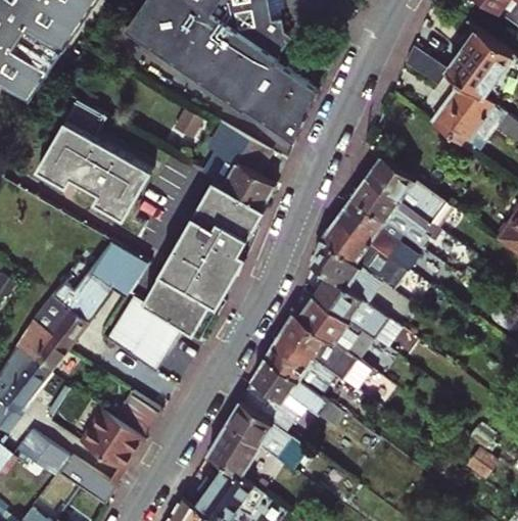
[(0,67),(34,90),(95,0),(0,0),(0,67)]
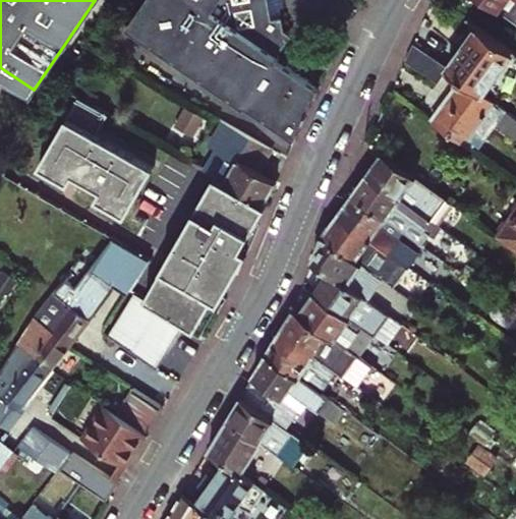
[(307,111),(319,89),(276,60),(278,58),(275,56),(289,36),(281,31),(276,0),(145,0),(124,31),(243,111),(244,109),(293,141),(304,117),(298,113),(302,108),(307,111)]
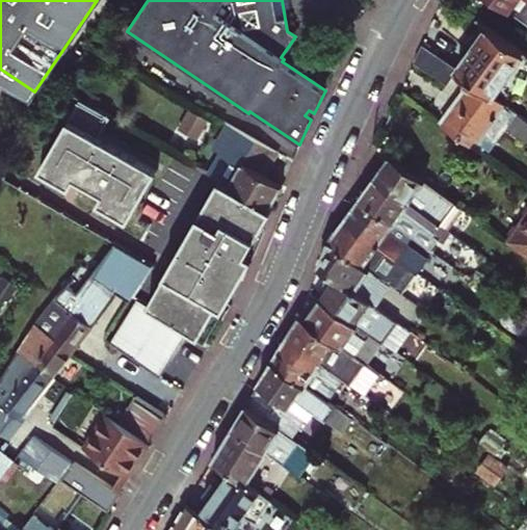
[(526,0),(483,0),(504,15),(526,31),(526,0)]
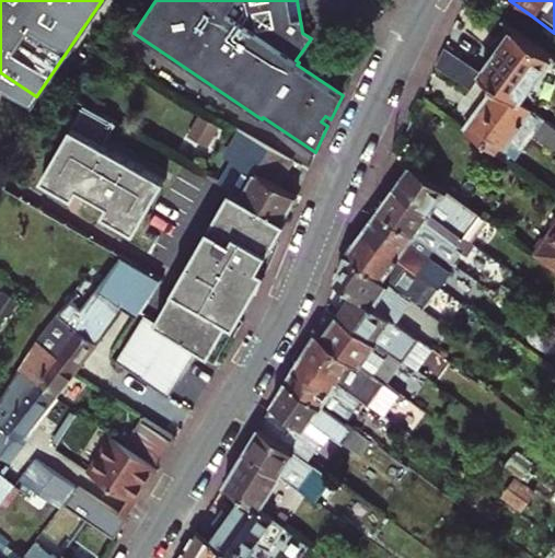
[(511,31),(478,76),(493,86),(515,102),(547,58),(511,31)]
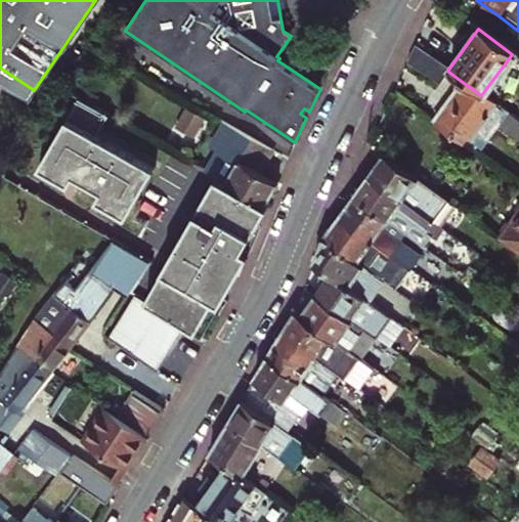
[(414,45),(405,62),(436,85),(447,71),(414,45)]
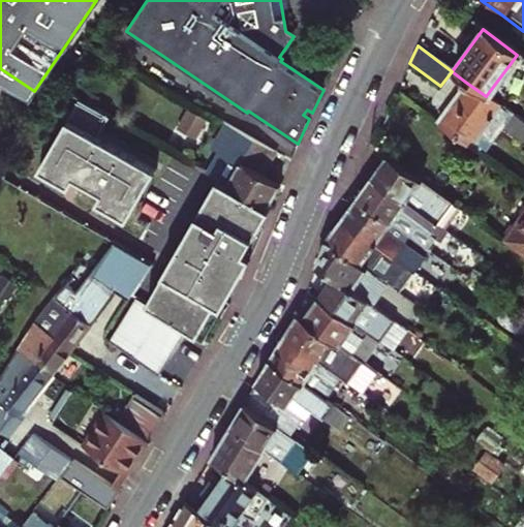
[(434,123),(469,149),(499,106),(497,104),(486,96),(465,82),(434,123)]
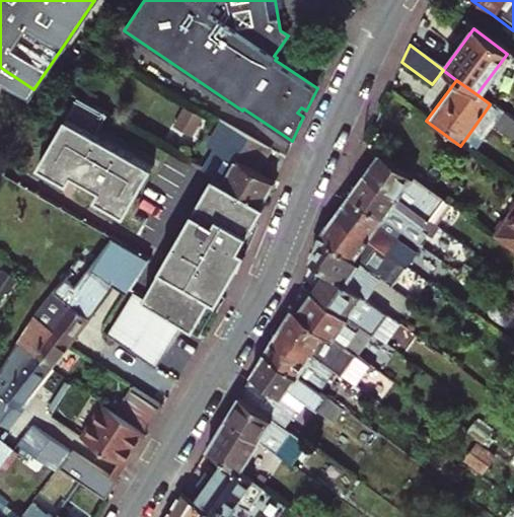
[(105,117),(76,99),(39,166),(68,183),(73,174),(100,191),(96,199),(126,215),(153,166),(95,135),(105,117)]
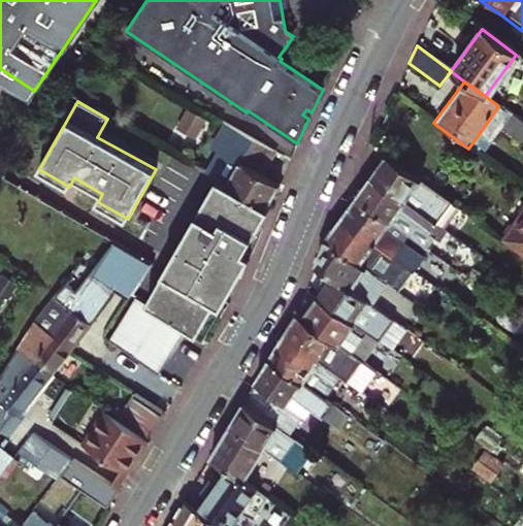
[(498,106),(468,149),(475,153),(478,148),(484,153),(501,128),(511,116),(498,106)]
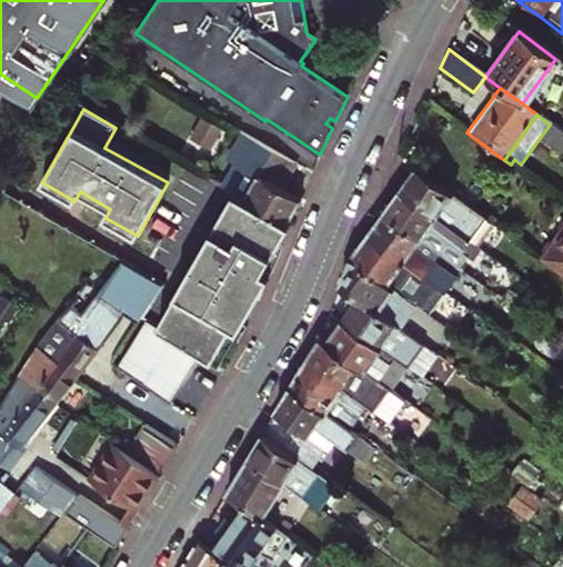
[(325,123),(332,128),(335,121),(330,118),(325,123)]
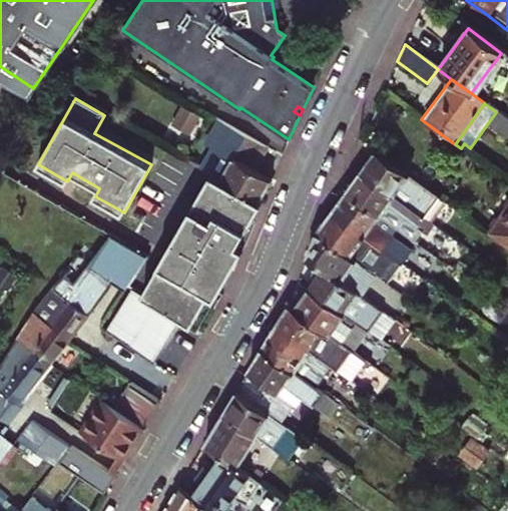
[(507,120),(496,112),(487,124),(507,138),(507,120)]
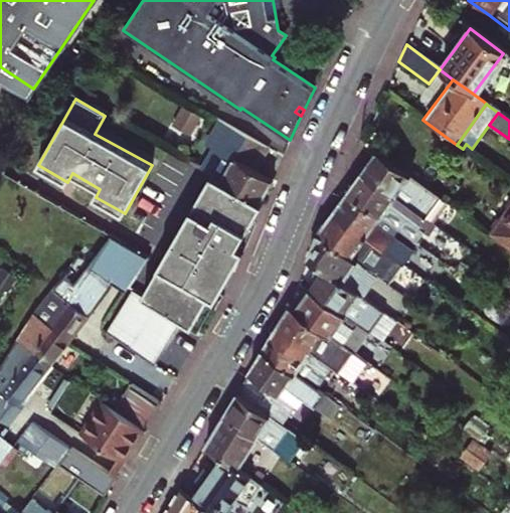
[(215,149),(202,170),(210,174),(257,200),(260,202),(270,181),(253,171),(267,149),(219,122),(207,144),(215,149)]
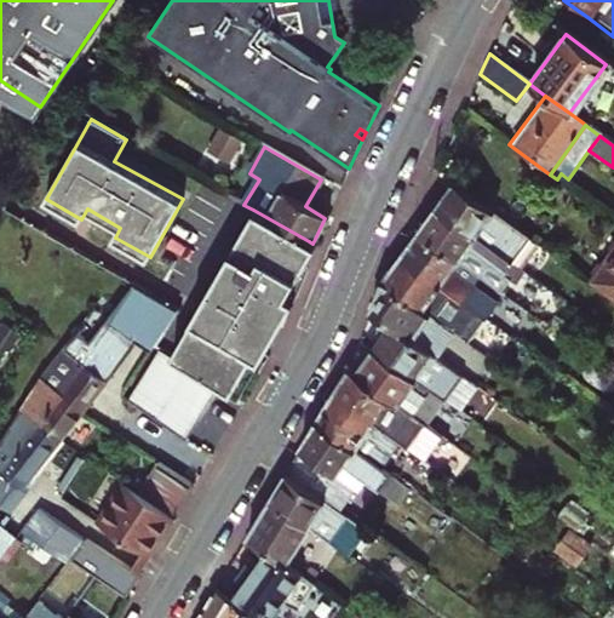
[(452,181),(434,209),(509,263),(528,238),(452,181)]
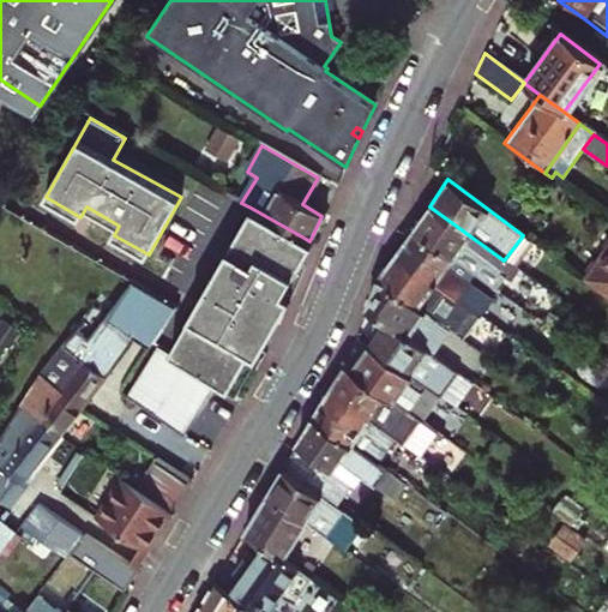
[(413,231),(470,274),(481,281),(495,292),(504,280),(507,282),(517,270),(504,261),(429,207),(413,231)]
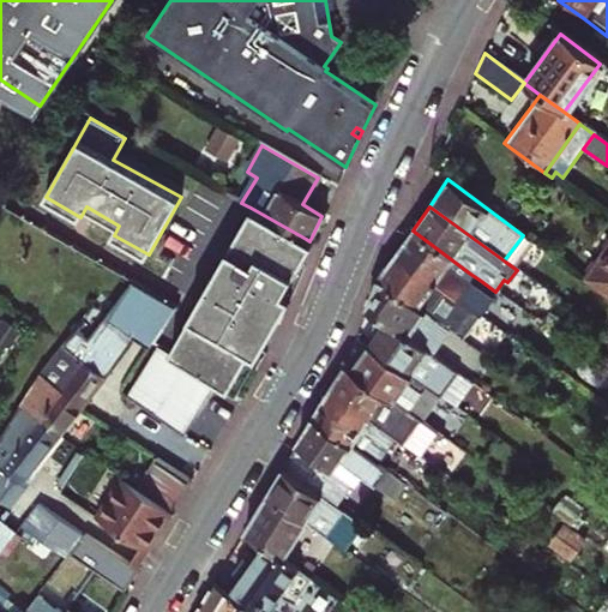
[(215,384),(227,393),(306,239),(251,208),(161,351),(164,353),(199,375),(215,384)]
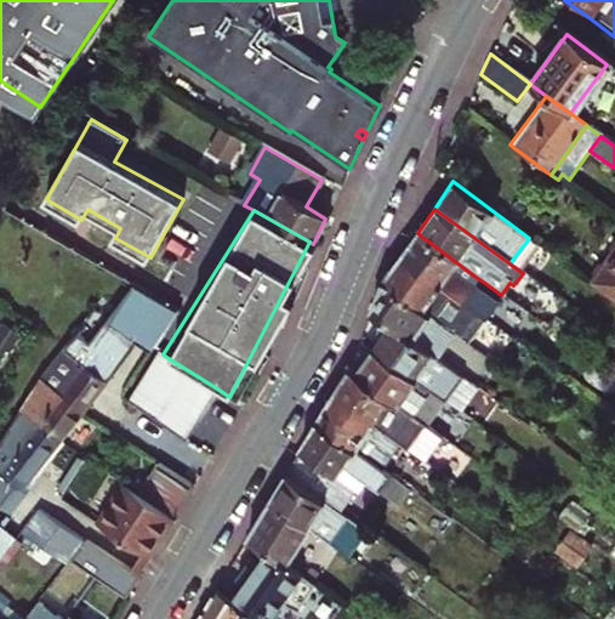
[(399,259),(484,319),(495,305),(479,293),(470,287),(476,277),(417,233),(399,259)]
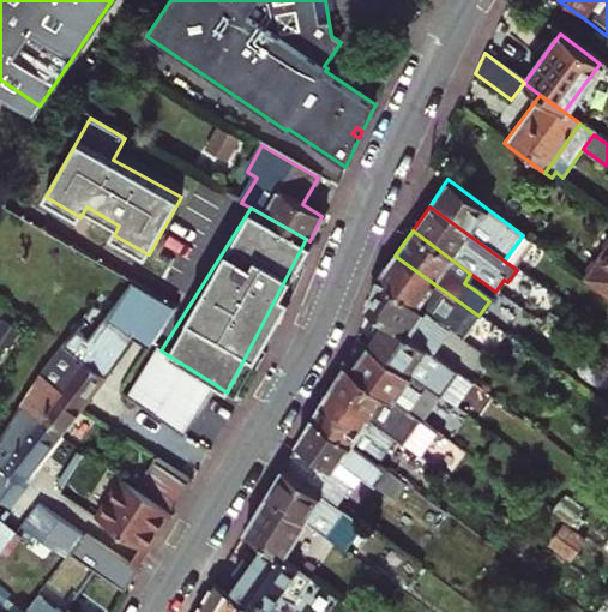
[(584,276),(583,279),(607,297),(607,234),(606,234),(597,247),(601,253),(597,259),(590,257),(581,270),(584,276)]
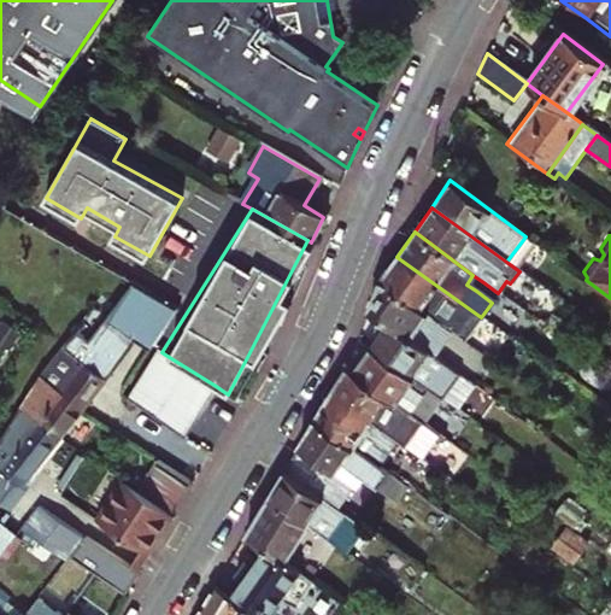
[(397,257),(380,281),(440,326),(445,317),(469,334),(481,317),(397,257)]
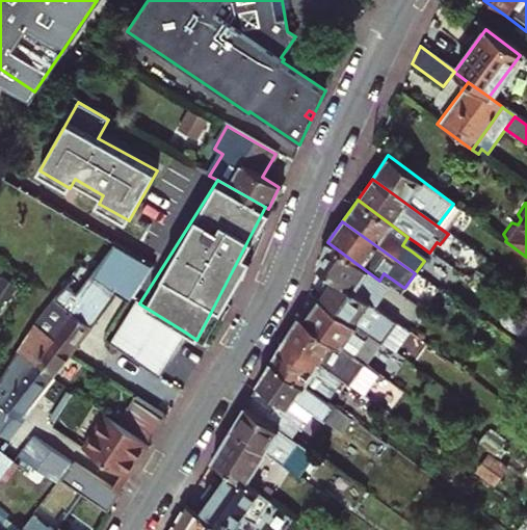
[(417,243),(407,237),(402,245),(411,250),(417,243)]
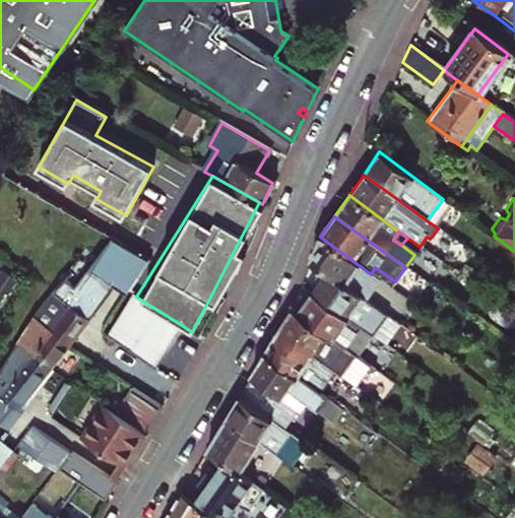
[(366,302),(381,281),(379,279),(371,274),(320,237),(310,262),(324,272),(366,302)]
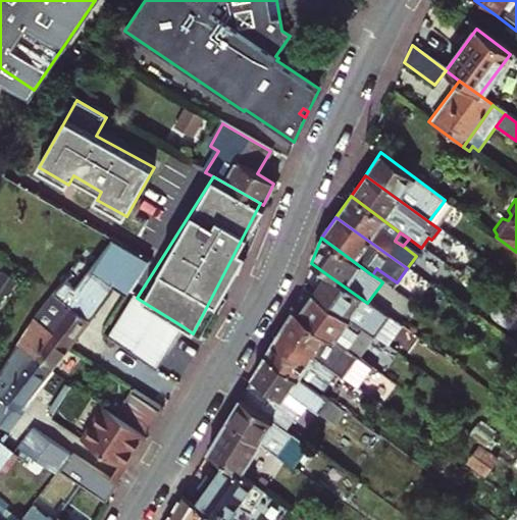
[(96,267),(119,281),(124,275),(134,280),(147,261),(111,241),(96,267)]
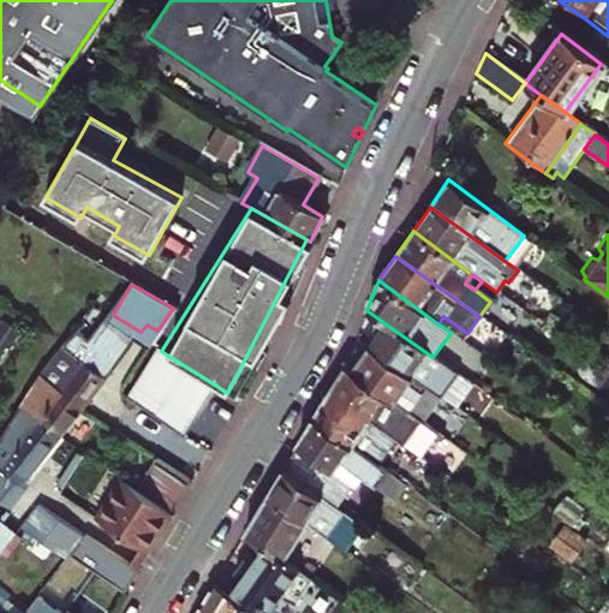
[(71,329),(33,381),(77,411),(141,332),(113,315),(112,315),(89,341),(71,329)]
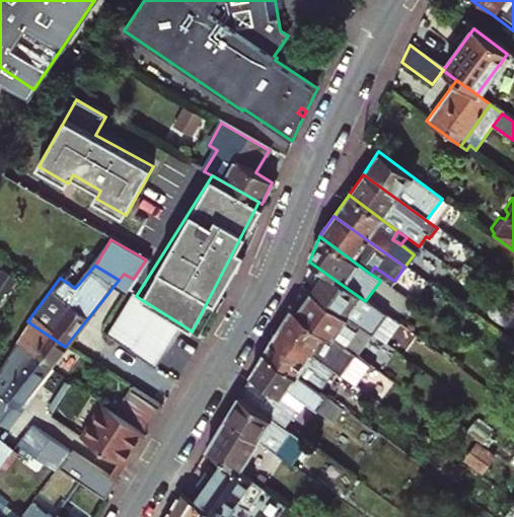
[(323,272),(309,293),(371,337),(385,316),(323,272)]
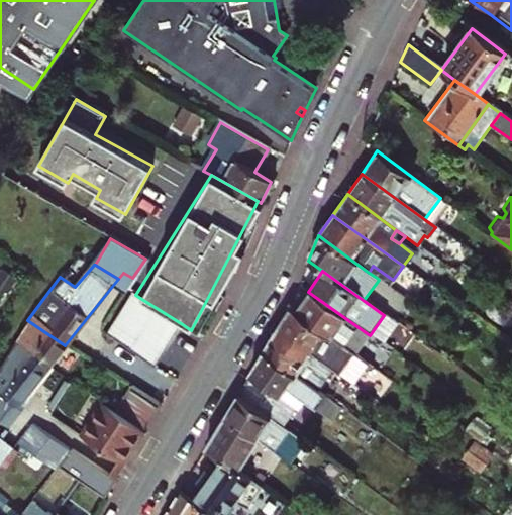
[(370,335),(308,292),(294,313),(351,353),(354,355),(370,335)]
